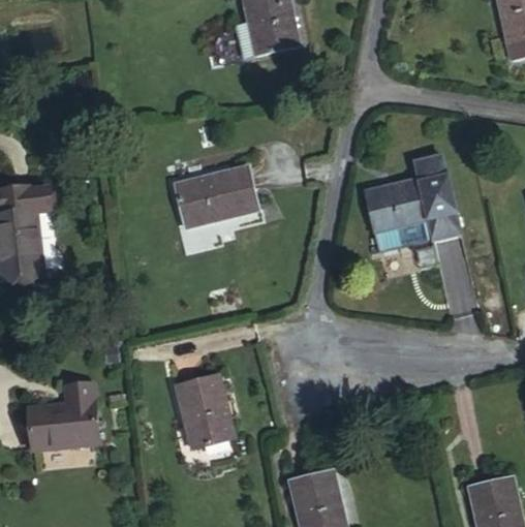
[(241,0),(246,22),(254,56),(295,48),(283,0),(241,0)]
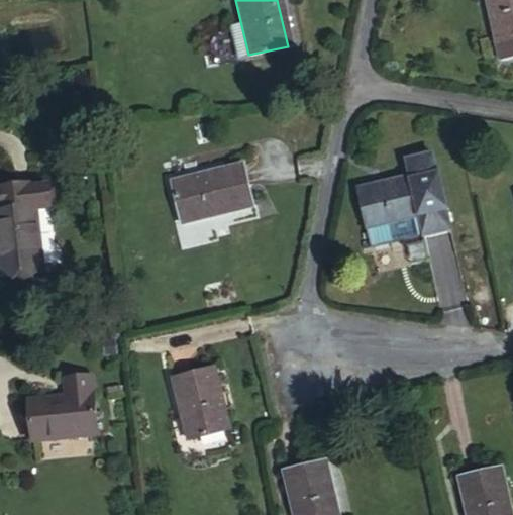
[(512,0),(487,0),(498,45),(512,41),(512,0)]
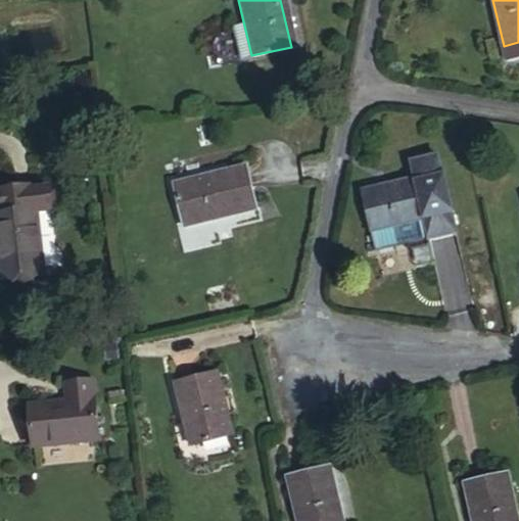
[(236,58),(251,55),(243,21),(229,24),(236,58)]
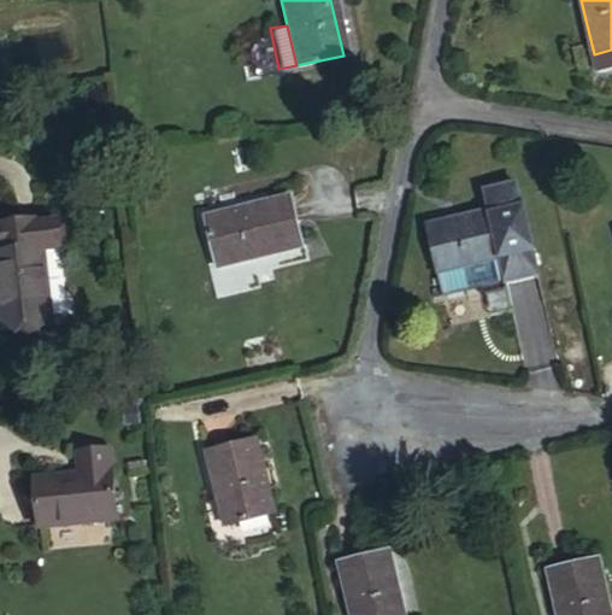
[(487,211),(425,226),(440,296),(502,281),(536,273),(530,250),(533,249),(523,204),(521,205),(515,182),(481,189),(487,211)]
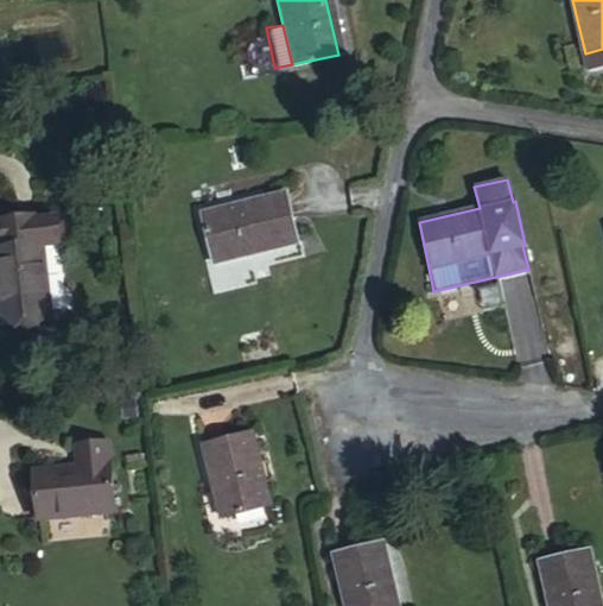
[(198,219),(210,264),(294,240),(283,195),(198,219)]
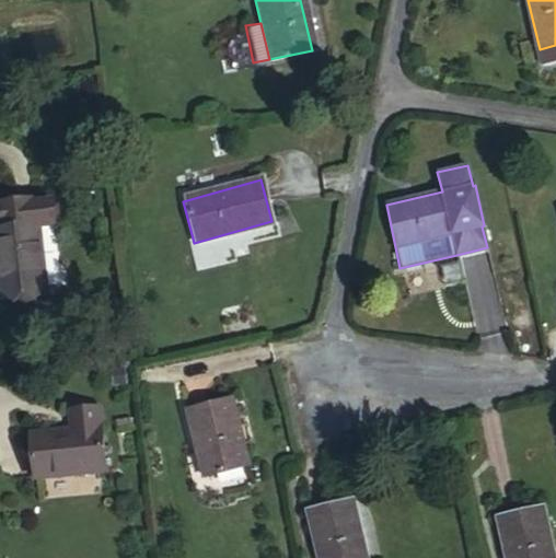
[(0,224),(1,232),(39,228),(39,230),(57,228),(54,204),(37,206),(36,201),(0,208),(0,224)]
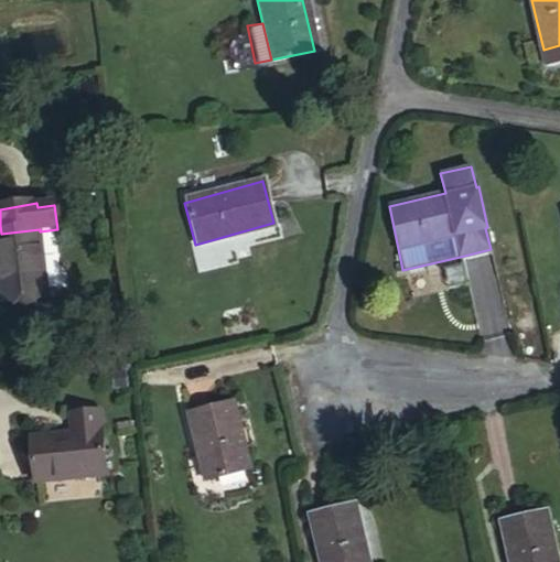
[(40,229),(1,234),(0,234),(0,267),(4,299),(49,293),(40,231),(40,229)]
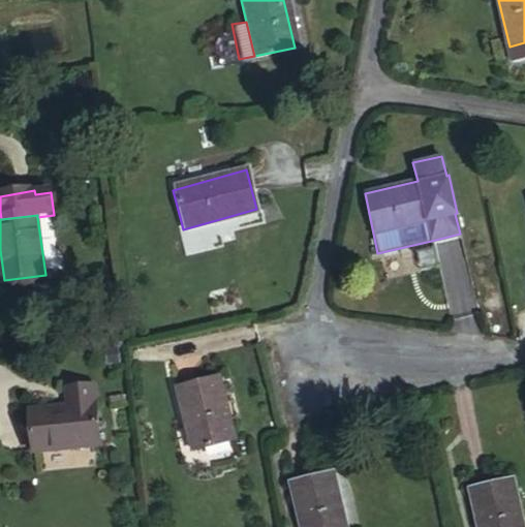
[(175,386),(189,452),(228,441),(214,377),(175,386)]
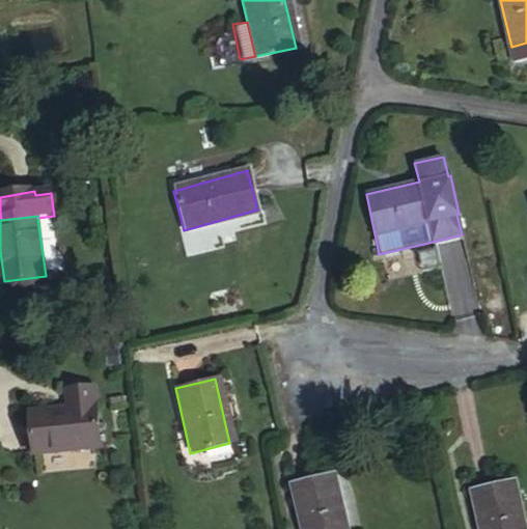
[(63,391),(66,409),(93,407),(91,387),(63,391)]
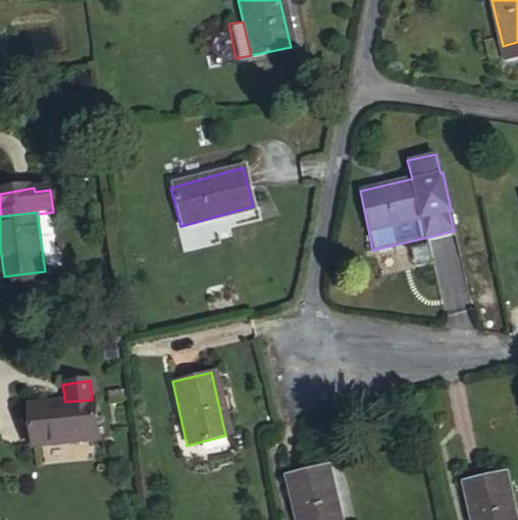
[(92,400),(65,402),(22,407),(27,447),(95,439),(92,400)]
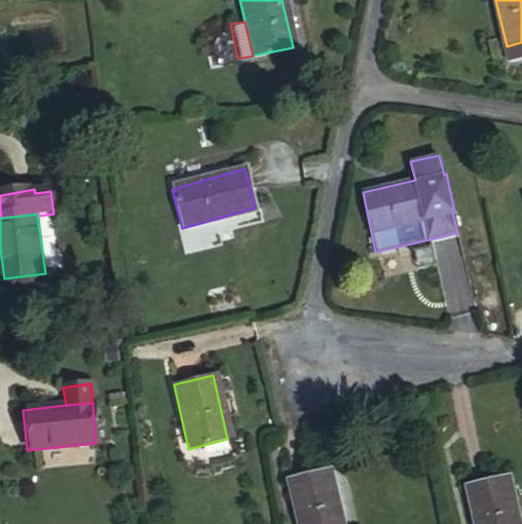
[(286,479),(297,523),(339,523),(326,470),(286,479)]
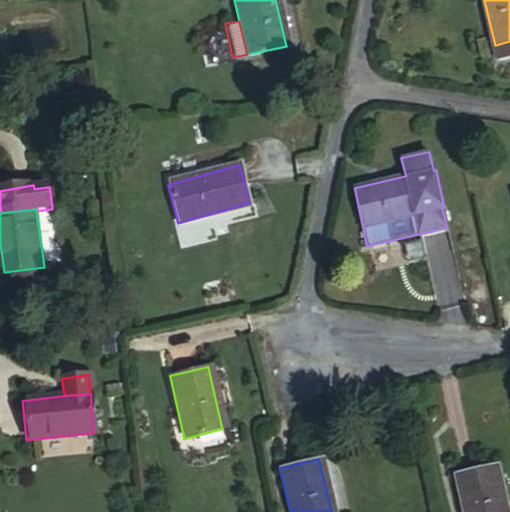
[(454,473),(463,511),(504,511),(493,464),(454,473)]
